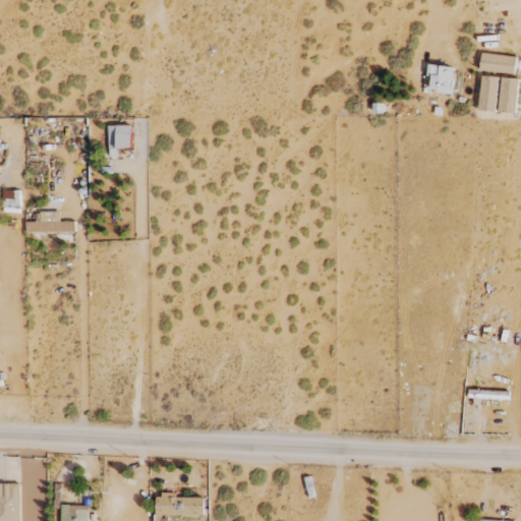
[(480,70),(515,74),(517,58),(482,53),(480,70)]
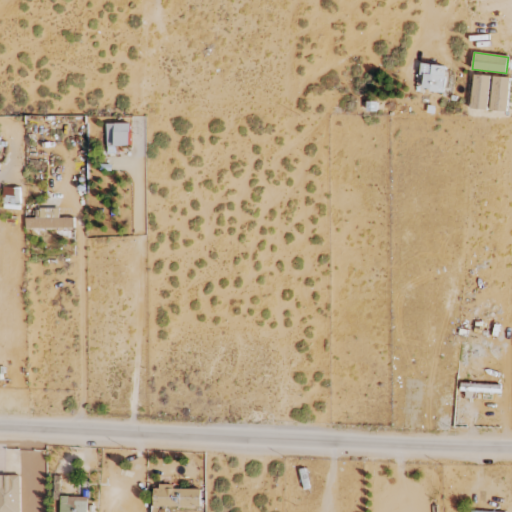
[(445,92),(448,66),(421,63),(420,75),(424,76),(423,90),(445,92)]
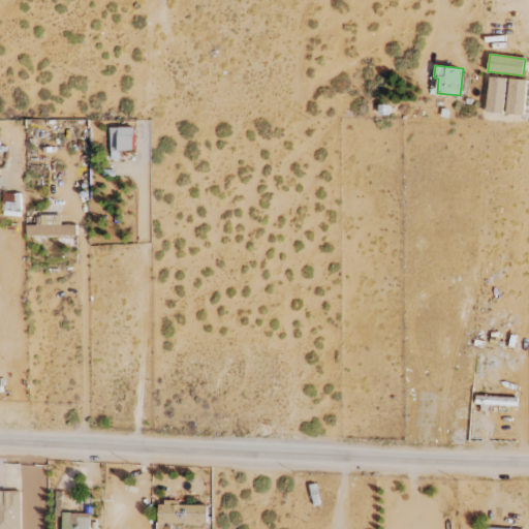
[(505,113),(506,78),(489,76),(487,112),(505,113)]
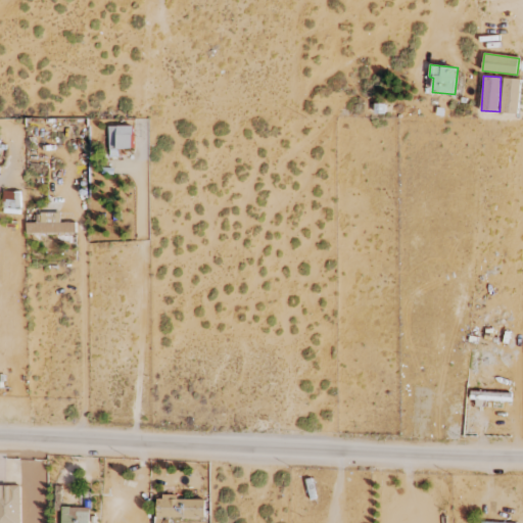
[(522,80),(505,78),(501,112),(518,114),(522,80)]
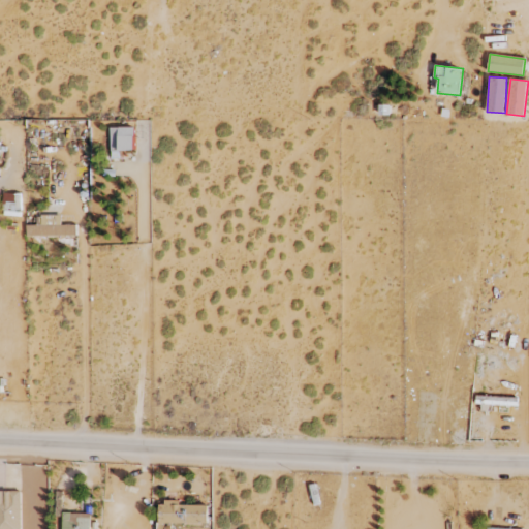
[(134,127),(110,128),(111,159),(120,159),(120,151),(135,150),(134,127)]
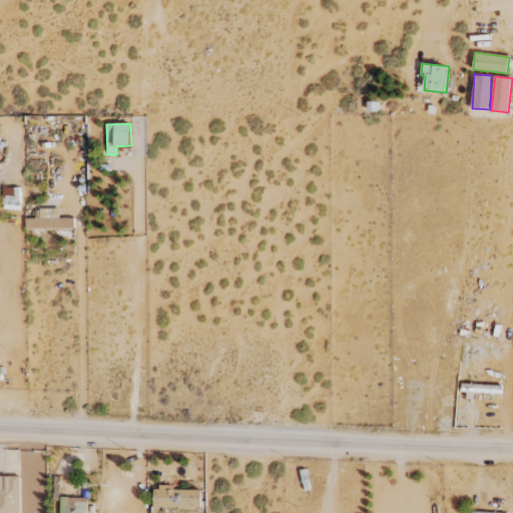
[(20,187),(3,187),(3,206),(19,206),(20,187)]
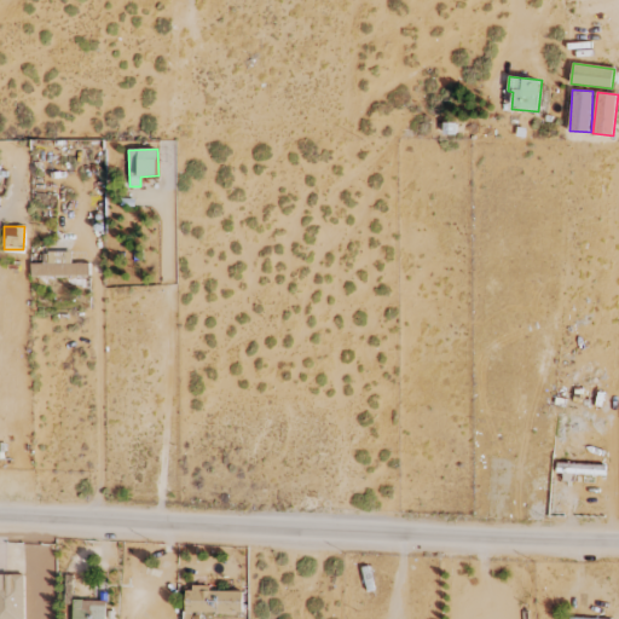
[(32,276),(90,276),(90,264),(73,262),(73,252),(42,252),(42,264),(32,264),(32,276)]
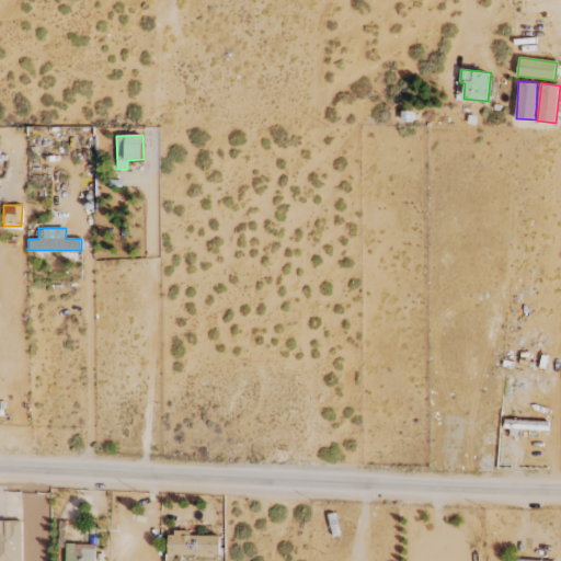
[(0,560),(22,560),(22,521),(0,521),(0,560)]
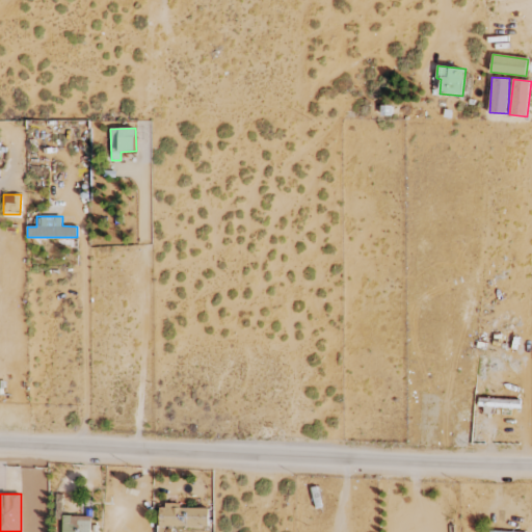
[(158,531),(171,531),(173,527),(209,528),(209,509),(181,508),(181,505),(159,505),(158,531)]
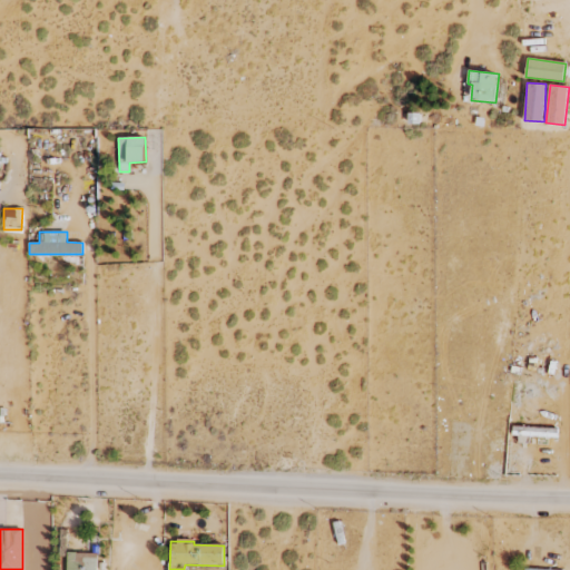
[(97,569),(98,553),(67,553),(67,569),(97,569)]
